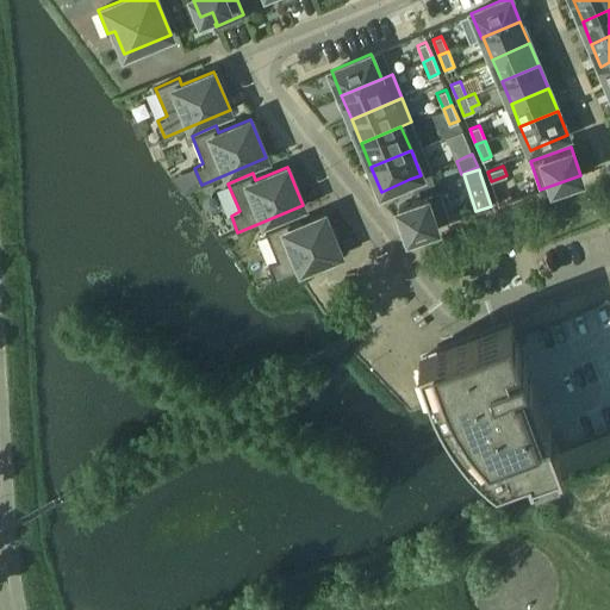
[(421,175),(410,179),(414,190),(434,182),(430,172),(421,175)]
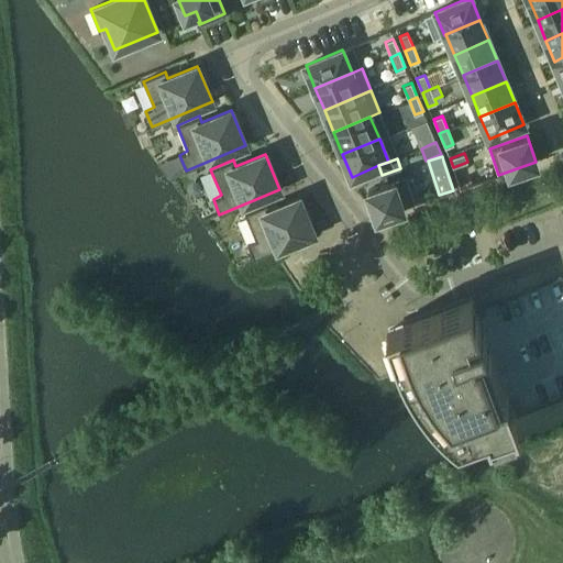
[(409,177),(406,178),(406,177),(404,178),(385,184),(368,190),(377,216),(415,203),(414,200),(417,199),(418,197),(419,195),(414,179),(412,178),(409,177)]
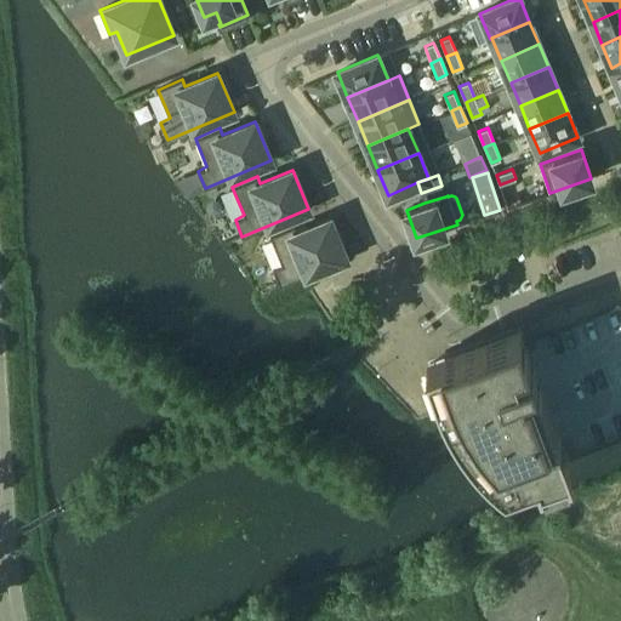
[(346,257),(330,217),(297,232),(294,224),(269,234),(281,263),(273,268),(279,285),(346,257)]
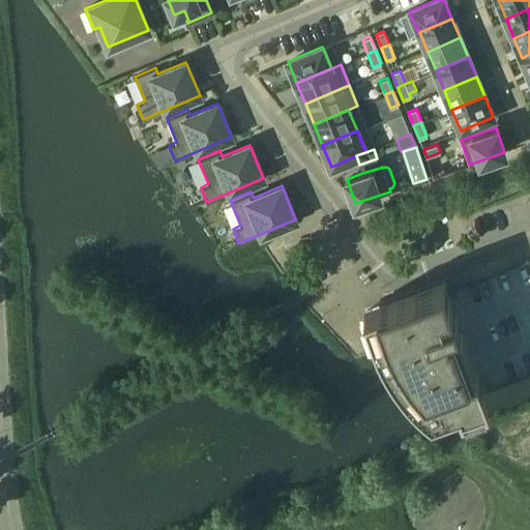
[(419,402),(432,413),(487,392),(444,280),(364,308),(376,341),(381,350),(388,363),(398,378),(408,390),(419,402)]
